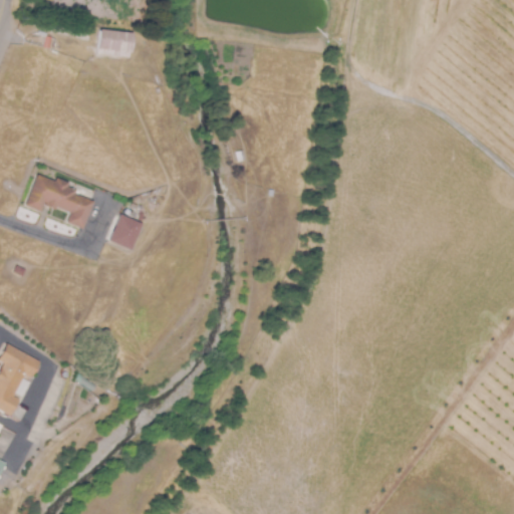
[(129,53),(97,49),(99,29),(131,33),(129,53)]
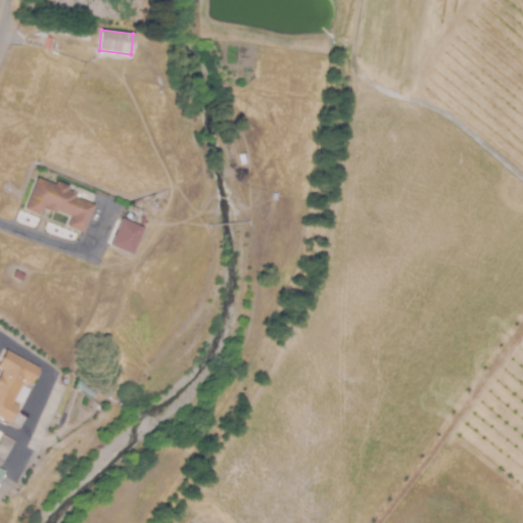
[(49,49),(44,47),(47,39),(37,35),(39,31),(47,34),(48,37),(53,39),(49,49)]
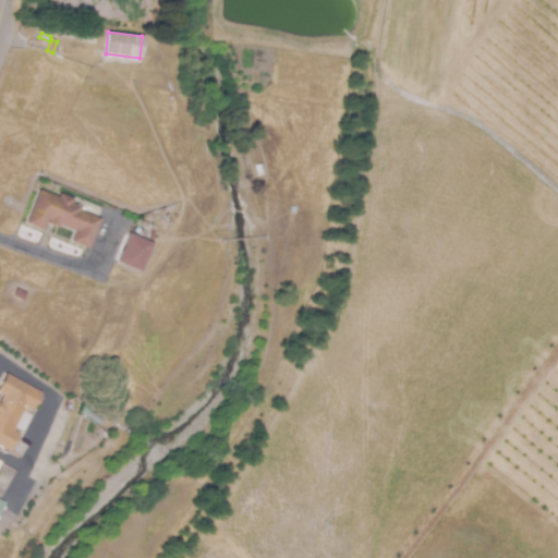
[(88,249),(71,241),(75,231),(59,225),(58,228),(47,223),(48,220),(47,219),(43,230),(25,222),(39,189),(59,196),(60,193),(74,198),(72,203),(83,206),(81,211),(100,219),(88,249)]
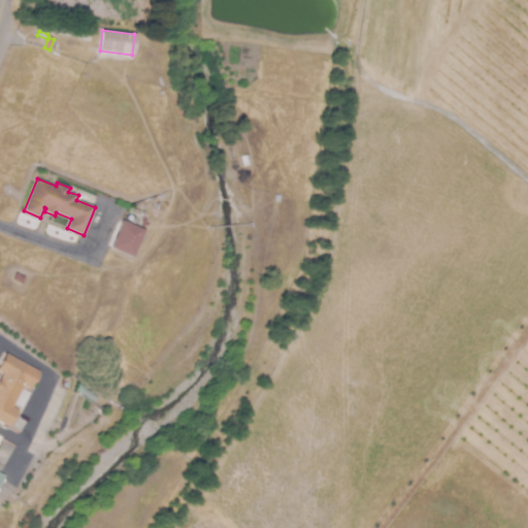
[(132,259),(111,249),(123,222),(144,231),(132,259)]
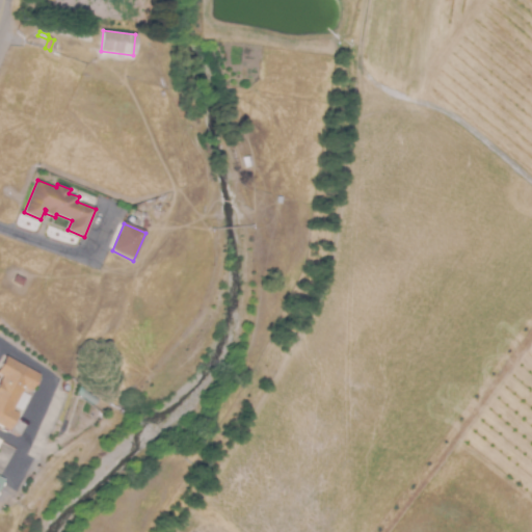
[(22,287),(11,282),(16,274),(26,280),(22,287)]
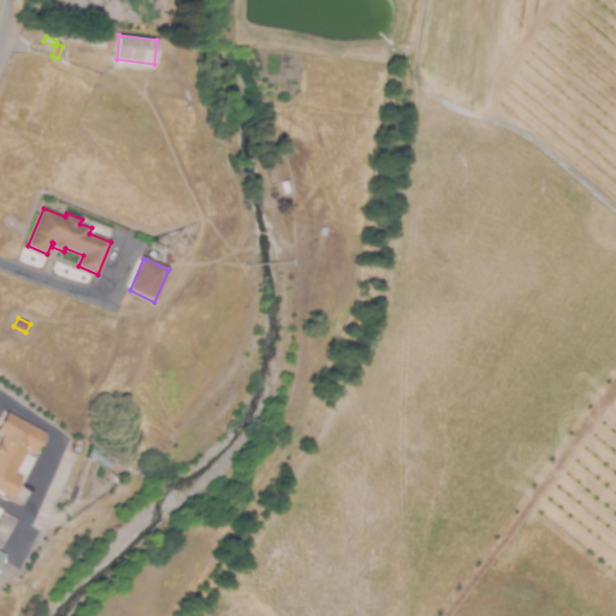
[(11,498),(0,491),(0,439),(3,436),(0,433),(0,425),(7,413),(46,436),(35,454),(30,450),(15,475),(22,479),(11,498)]
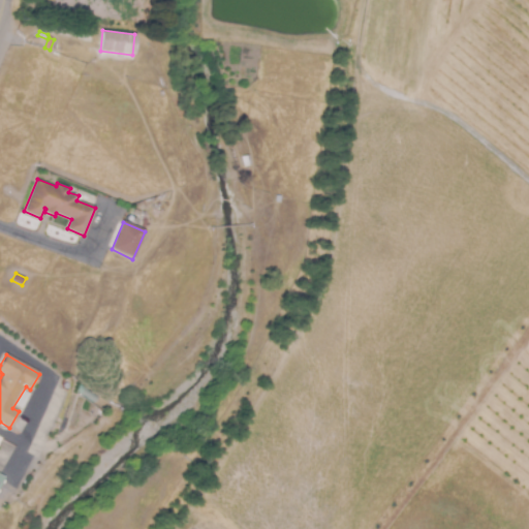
All buildings are outlined.
